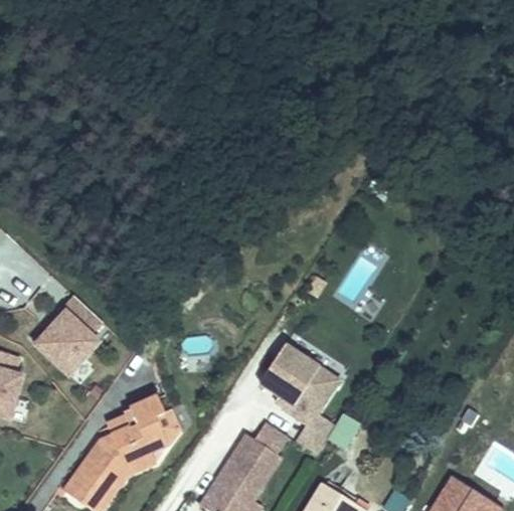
[(103,322),(72,295),(29,342),(65,377),(101,342),(91,334),(103,322)]
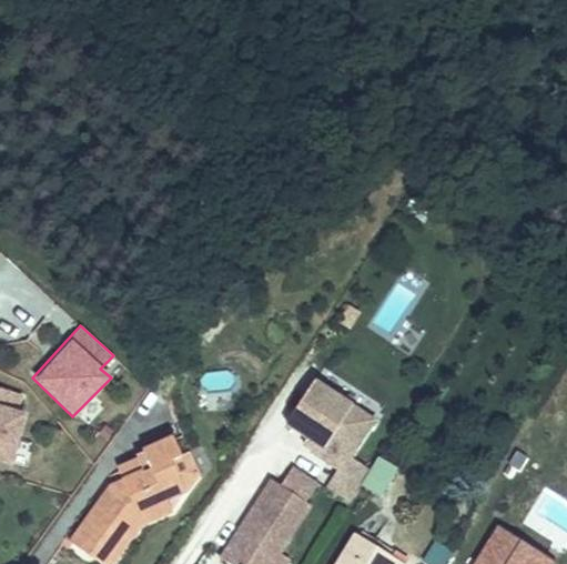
[(385,401),(323,363),(285,423),(305,436),(299,445),(334,466),(322,485),(350,503),(371,467),(351,455),(385,401)]
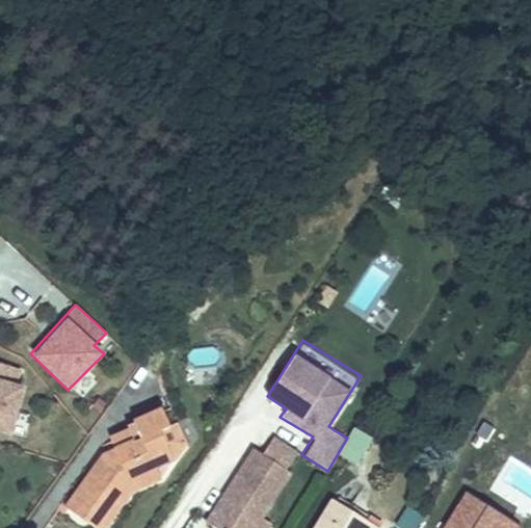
[(23,367),(0,360),(0,431),(10,436),(23,388),(17,387),(23,367)]
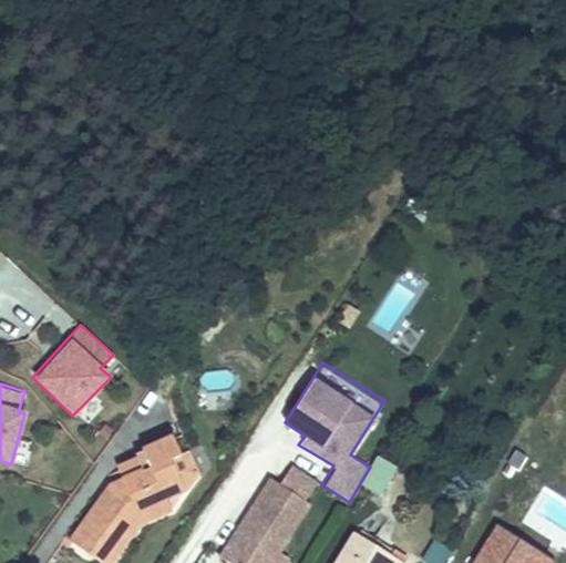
[(112,481),(72,536),(102,559),(123,531),(130,535),(142,519),(173,505),(167,493),(186,485),(174,456),(184,452),(175,433),(137,450),(140,454),(145,467),(124,476),(112,481)]
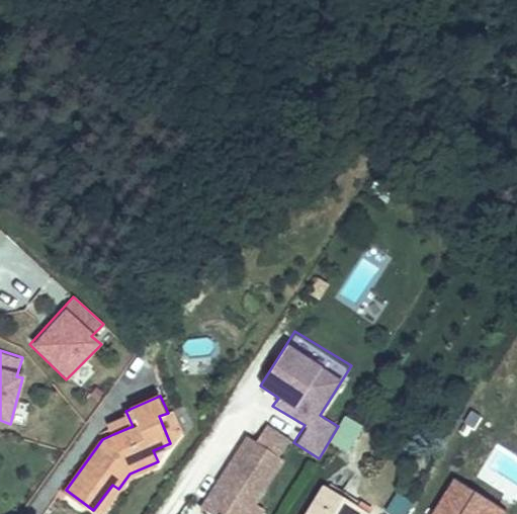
[(182,429),(173,410),(168,413),(159,416),(170,443),(182,429)]
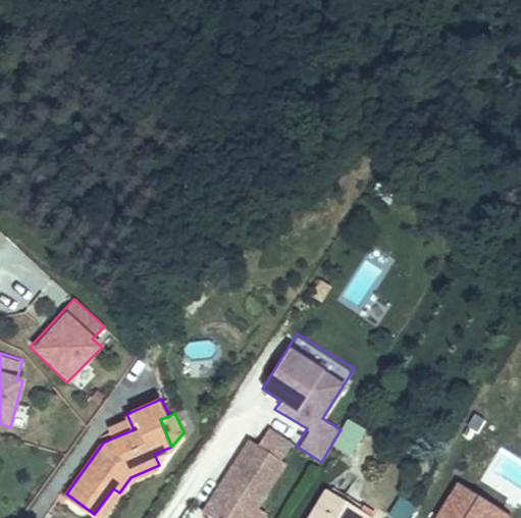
[(109,426),(114,437),(134,429),(128,418),(109,426)]
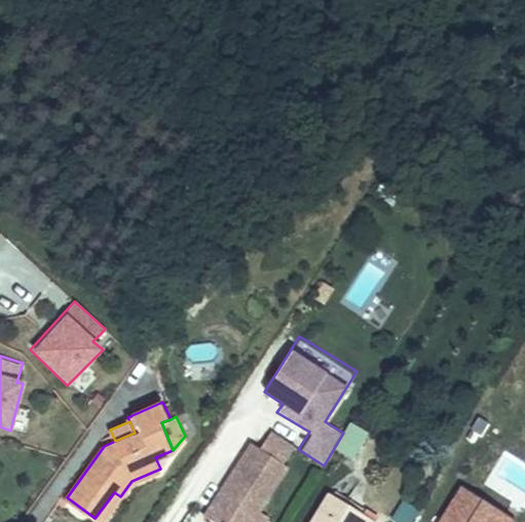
[(294,444),(270,429),(258,449),(247,442),(199,515),(211,521),(266,521),(271,516),(260,509),(288,465),(283,462),(294,444)]
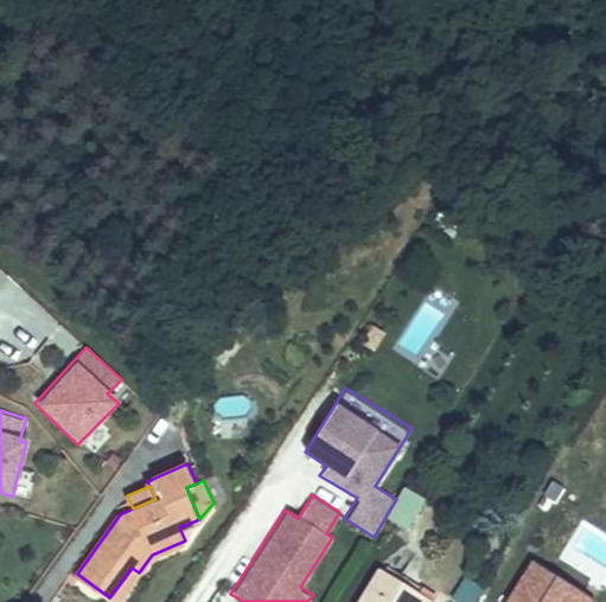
[(132,568),(109,597),(115,601),(117,601),(139,572),(132,568)]
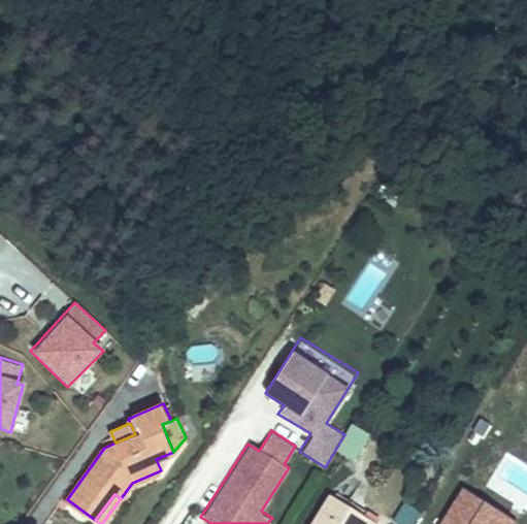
[(371,523),(374,521),(331,495),(313,523),(371,523)]
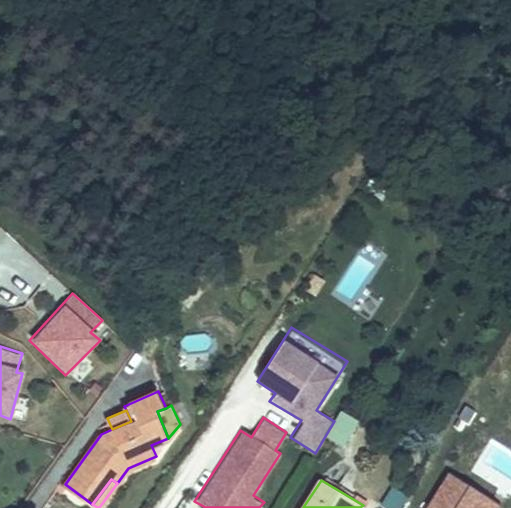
[(393,485),(381,503),(388,507),(400,507),(409,495),(393,485)]
